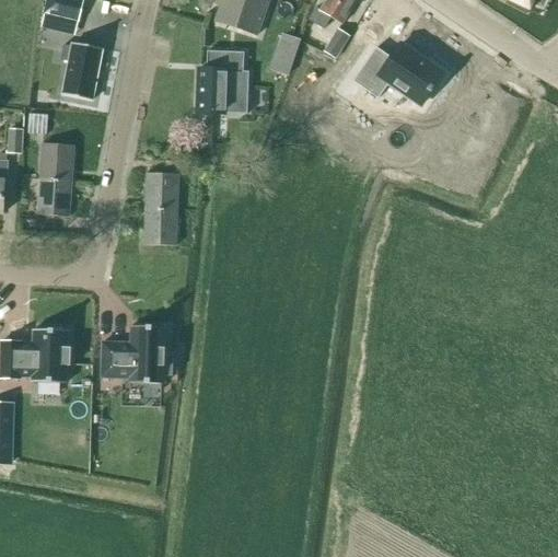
[(47,0),(43,25),(53,27),(56,13),(64,15),(80,20),(83,0),(47,0)]
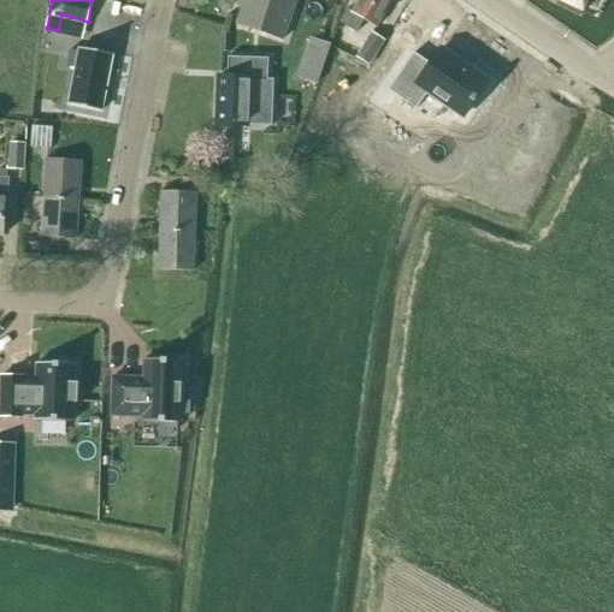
[(244,0),(237,22),(285,37),(297,0),(244,0)]
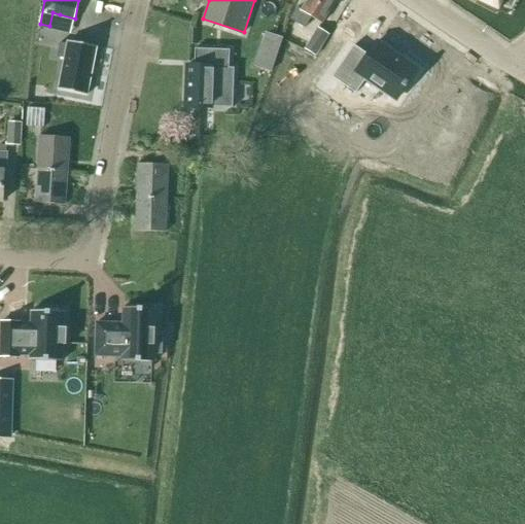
[(307,0),(302,8),(299,6),(291,18),(306,27),(313,15),(322,21),(335,0),(307,0)]
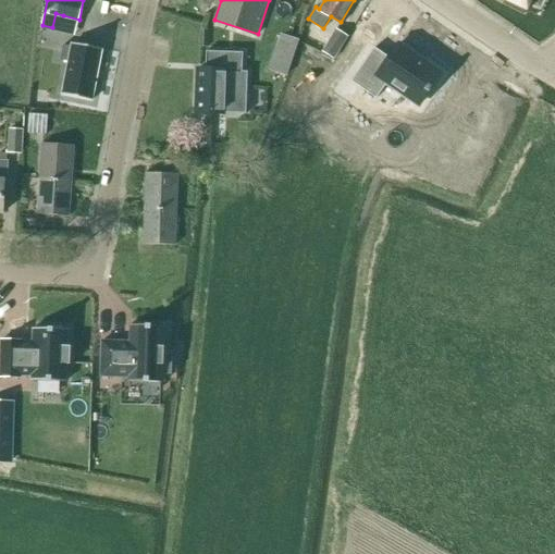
[(503,0),(526,11),(531,0),(503,0)]
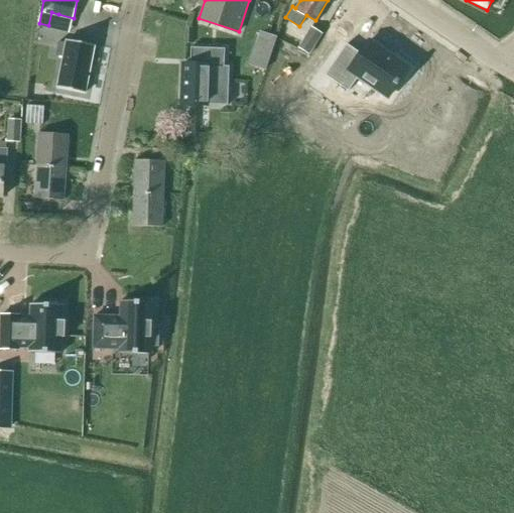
[(299,45),(310,52),(324,31),(311,24),(299,45)]
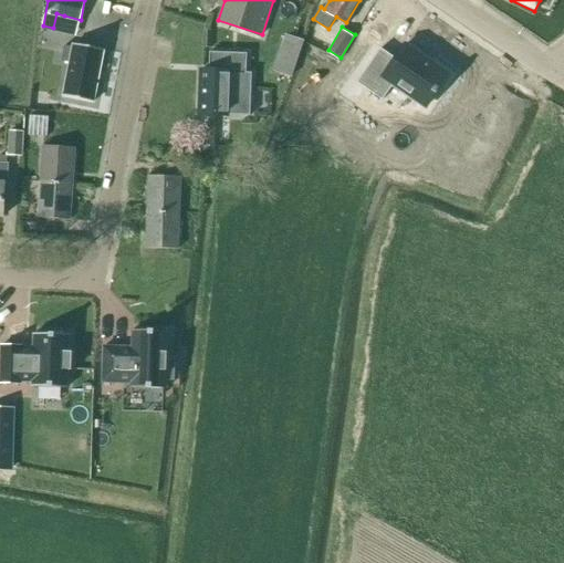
[(305,38),(288,32),(277,68),(293,73),(305,38)]
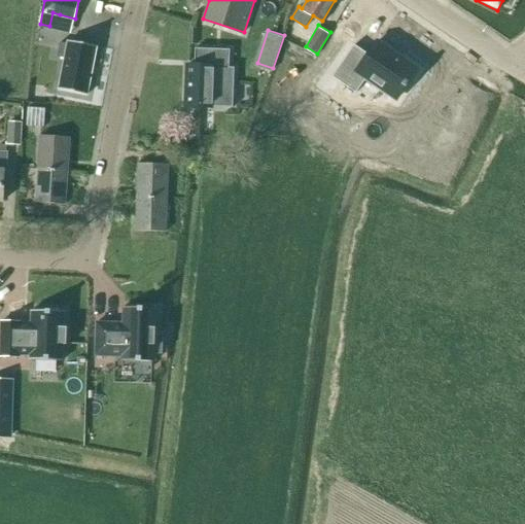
[(89,93),(98,44),(69,39),(60,88),(89,93)]
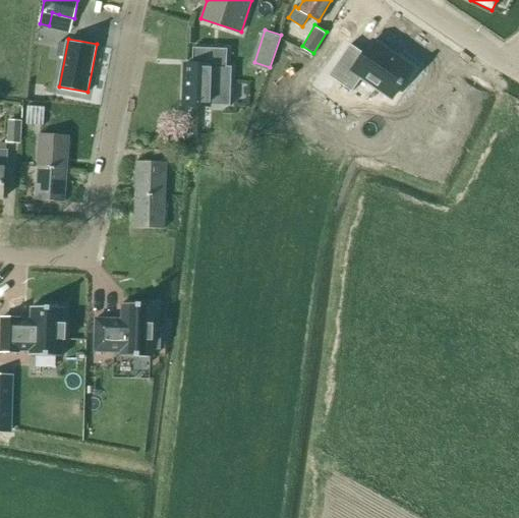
[(350,44),(330,73),(353,90),(354,89),(376,104),(385,90),(394,96),(413,67),(372,40),(363,53),(361,56),(350,49),(352,46),(350,44)]
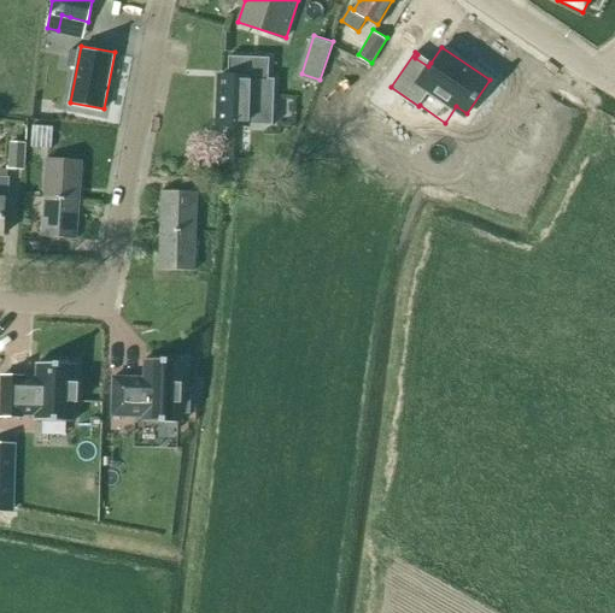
[(230,56),(229,74),(221,74),(220,94),(218,122),(251,123),(273,124),(275,77),(269,76),(269,57),(230,56)]
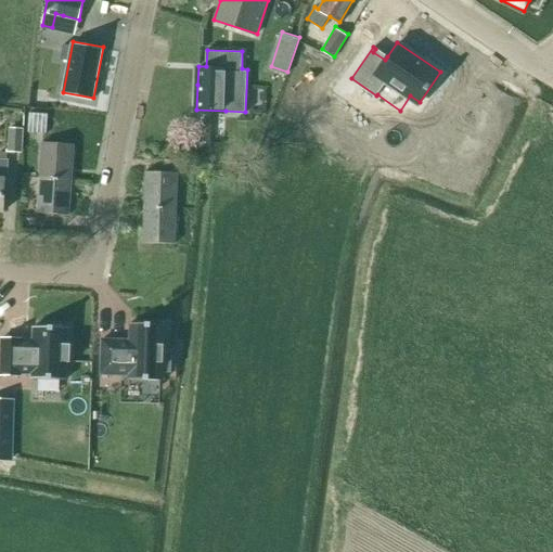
[(47,132),(49,113),(31,112),(29,131),(47,132)]
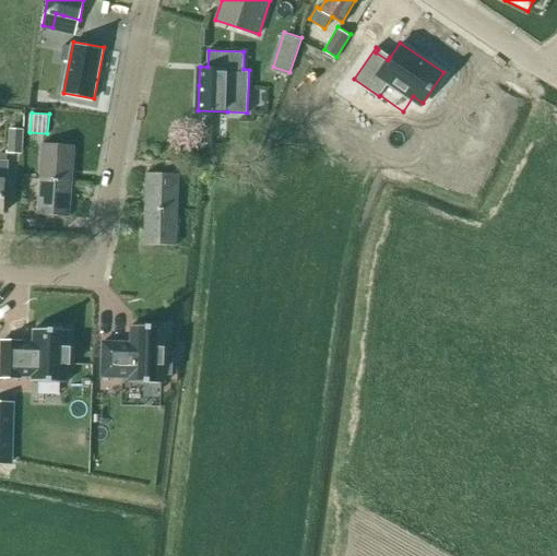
[(10,127),(9,151),(23,152),(25,128),(10,127)]
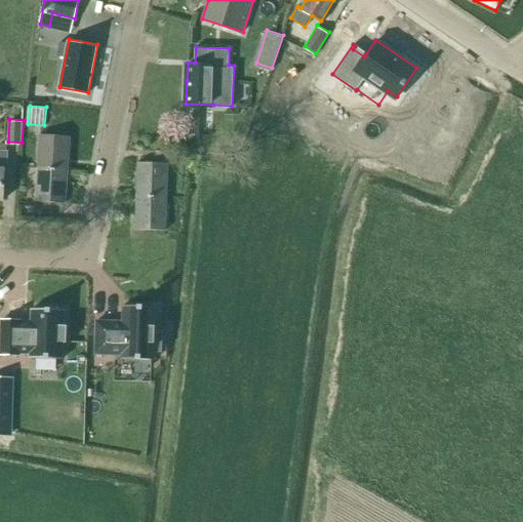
[(39,167),(69,168),(71,134),(41,132),(39,167)]
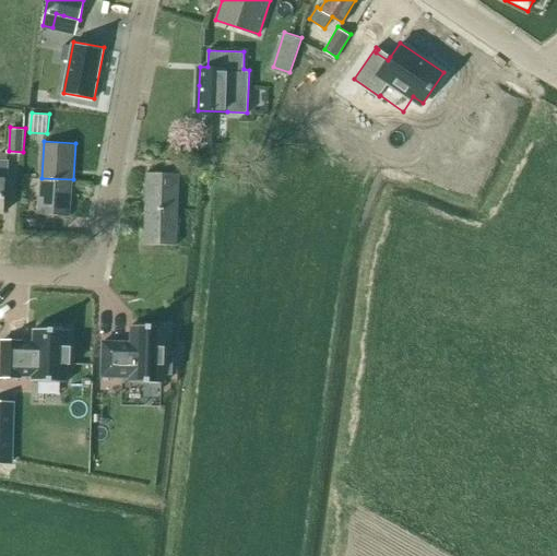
[(0,211),(4,212),(6,179),(9,179),(10,158),(0,157),(0,211)]
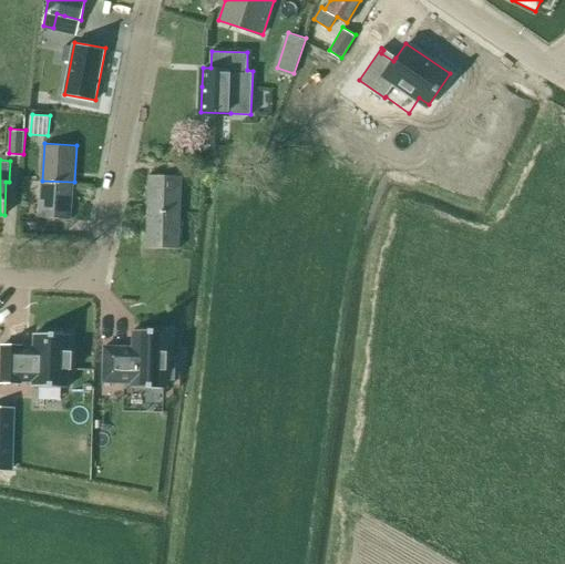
[(151,174),(149,209),(181,211),(182,175),(191,175),(192,162),(170,161),(168,174),(151,174)]
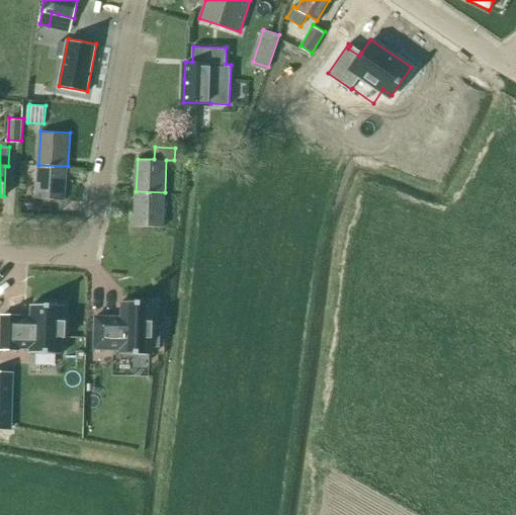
[(65,199),(68,166),(38,165),(36,197),(65,199)]
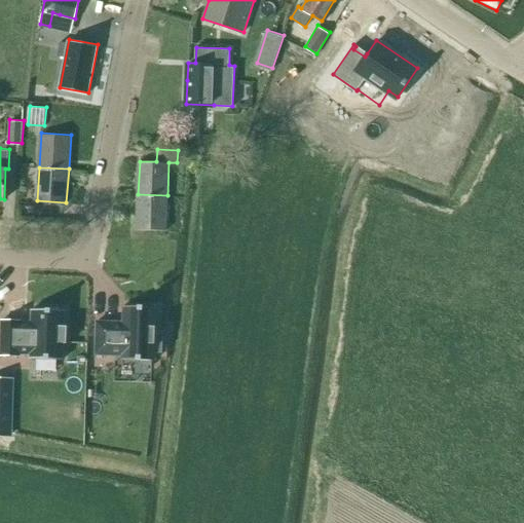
[(166,229),(167,195),(138,194),(137,228),(166,229)]
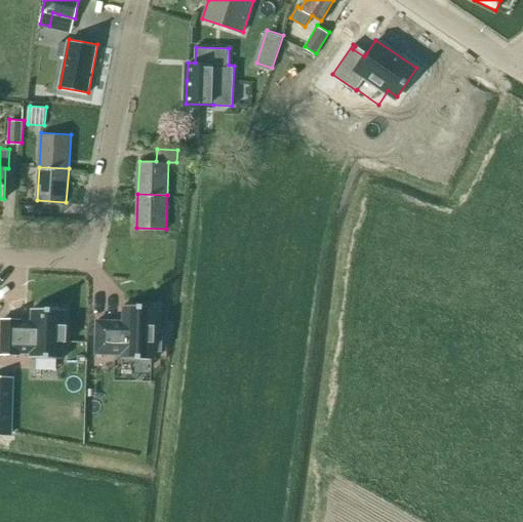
[(156,358),(156,351),(162,351),(163,331),(156,331),(157,305),(124,304),(124,320),(97,319),(96,352),(123,353),(123,357),(156,358)]
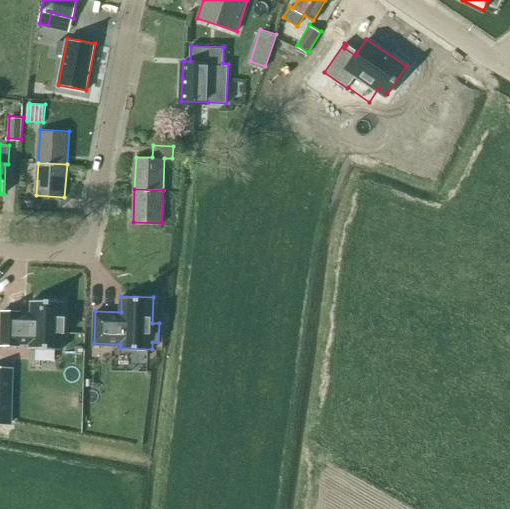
[(63,300),(32,299),(32,313),(21,313),(21,311),(2,310),(1,344),(20,344),(20,343),(31,343),(31,347),(62,348),(62,332),(64,332),(65,317),(63,317),(63,300)]
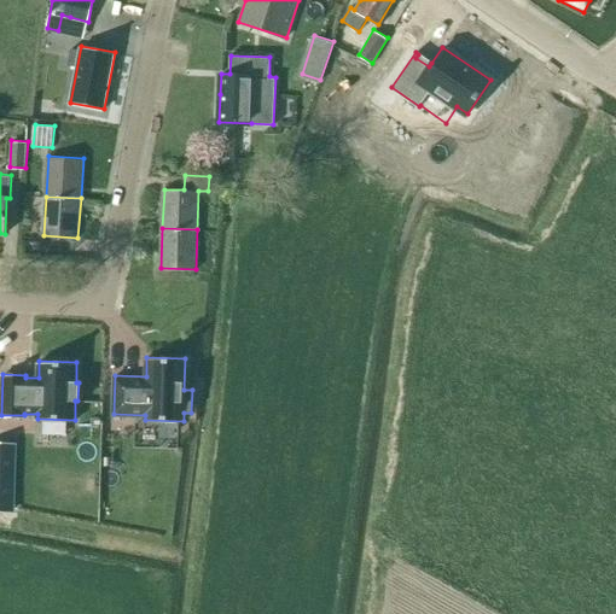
[(0,510),(11,512),(13,443),(0,443),(0,510)]
